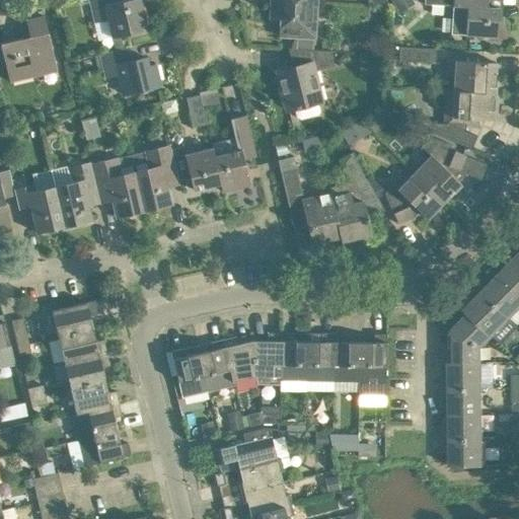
[(0,0),(0,14),(16,15),(17,16),(25,15),(29,36),(1,43),(9,81),(40,74),(38,67),(54,63),(43,15),(32,18),(28,0),(0,0)]
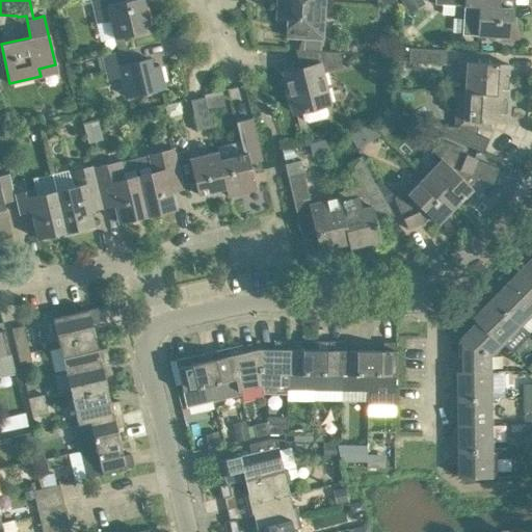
[(143,0),(125,0),(116,2),(115,0),(90,0),(96,23),(110,20),(115,40),(145,31),(143,24),(149,22),(143,0)]
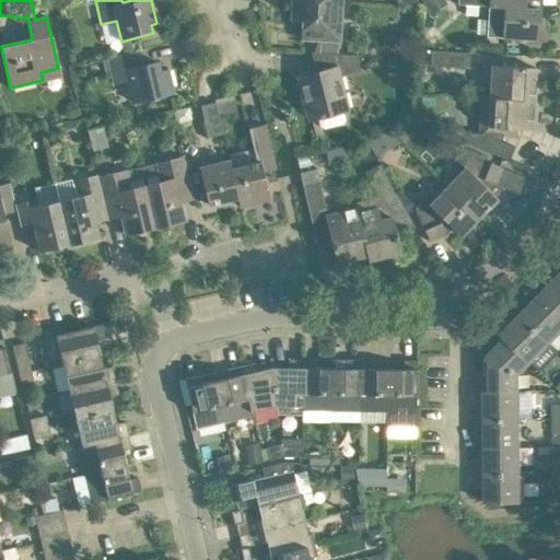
[(293,0),(292,19),(303,20),(302,38),(321,39),(319,53),(338,54),(340,0),(293,0)]
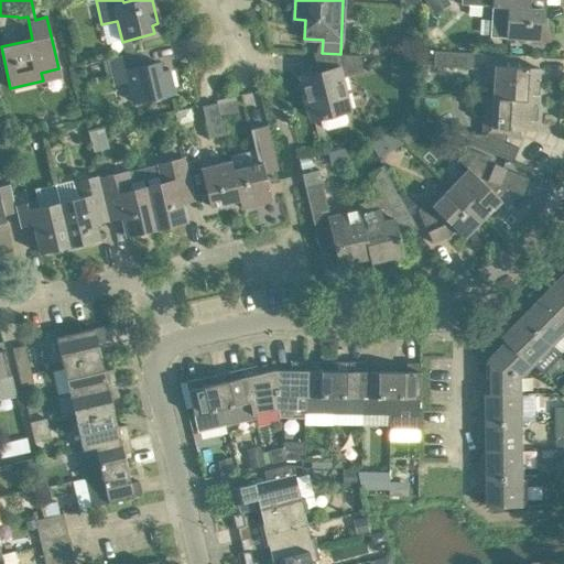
[(425,0),(432,10),(448,0),(425,0)]
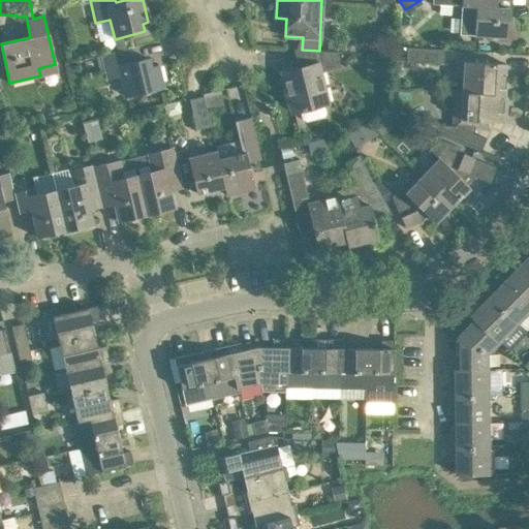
[(497,0),(432,0),(433,4),(461,5),(460,34),(507,37),(509,8),(497,7),(497,0)]
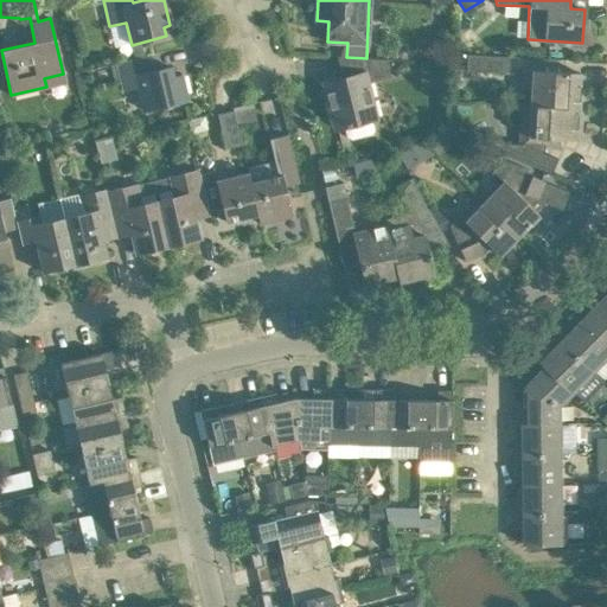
[(511,56),(467,53),(467,70),(510,74),(511,56)]
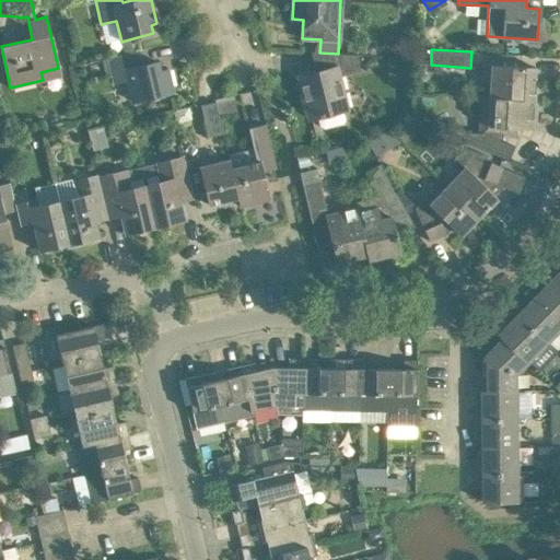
[(132,102),(152,96),(173,92),(167,69),(160,71),(158,61),(142,66),(139,50),(106,58),(112,82),(127,79),(132,102)]
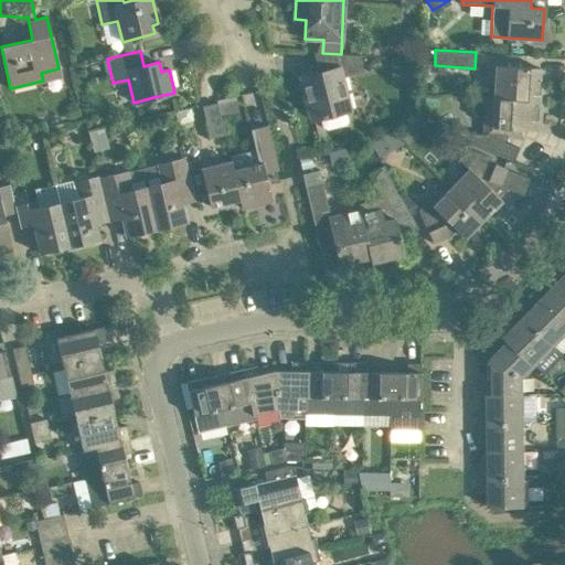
[(322,53),(313,52),(319,73),(302,76),(302,80),(305,80),(306,86),(305,86),(312,119),(320,118),(322,127),(327,129),(347,125),(349,121),(347,112),(350,110),(341,77),(363,71),(360,54),(341,54),(322,53)]
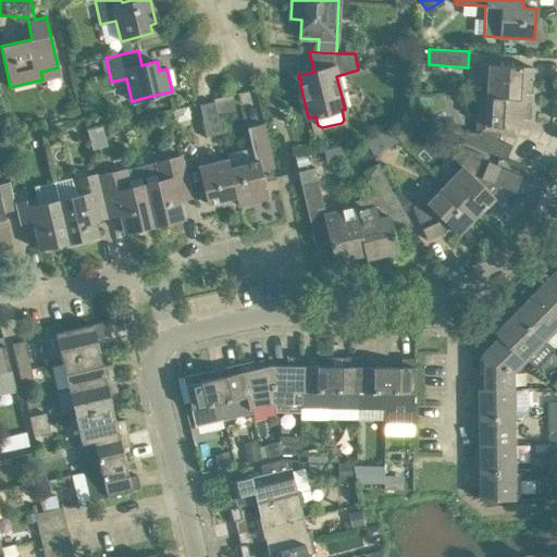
[(533,66),(511,65),(481,64),(480,81),(487,81),(486,97),(531,99),(533,66)]
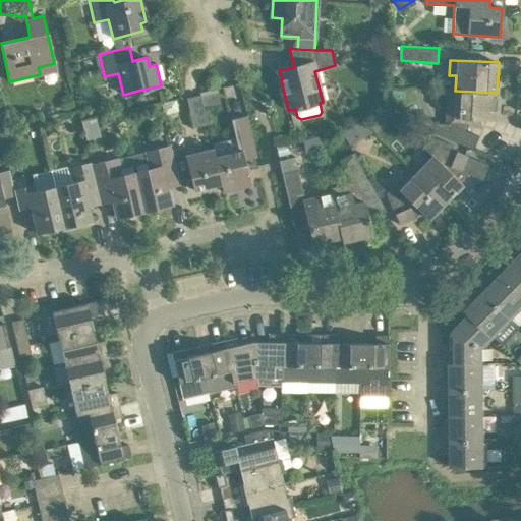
[(497,93),(455,91),(447,90),(445,123),(435,123),(430,130),(454,141),(473,149),(478,135),(467,130),(467,126),(480,128),(481,119),(495,120),(497,93)]
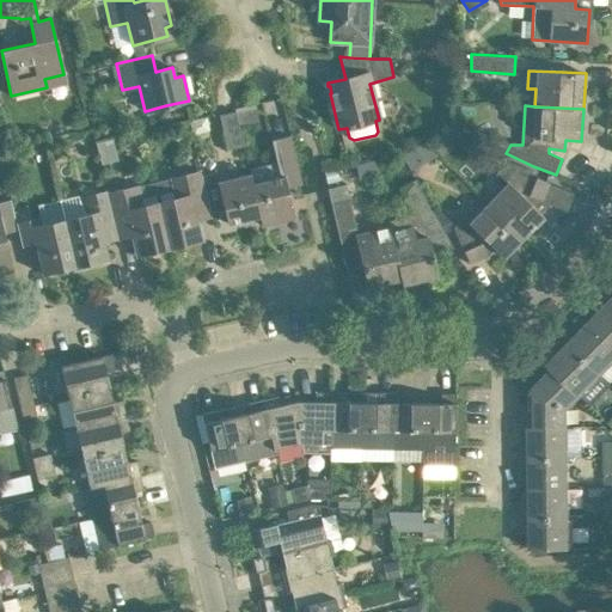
[(244,146),(236,111),(220,115),(227,150),(244,146)]
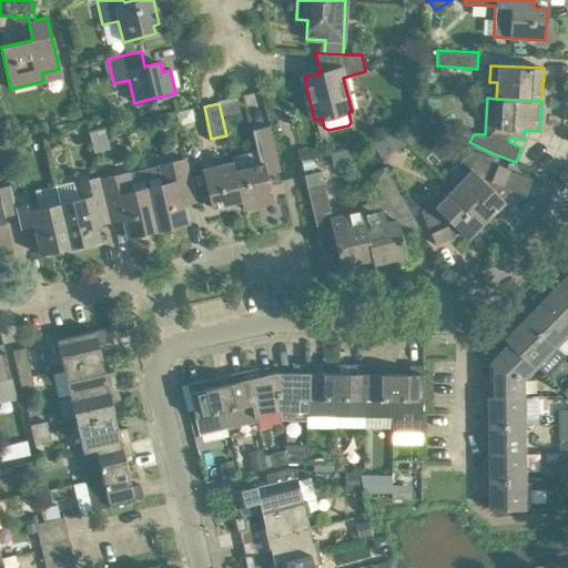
[(416,120),(404,127),(409,137),(422,130),(416,120)]
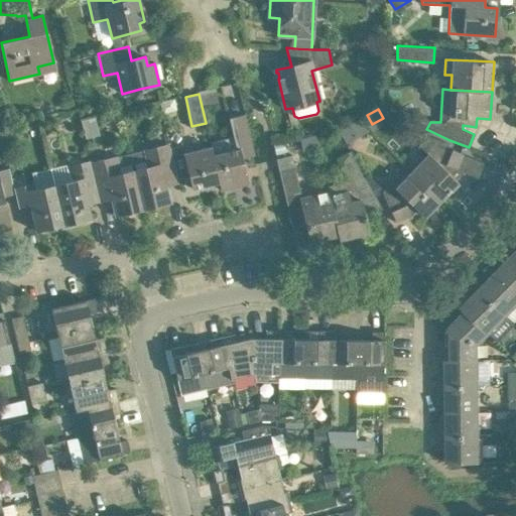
[(220,181),(219,182),(221,189),(249,183),(243,158),(255,155),(245,114),(229,118),(237,149),(214,154),(213,154),(220,181)]
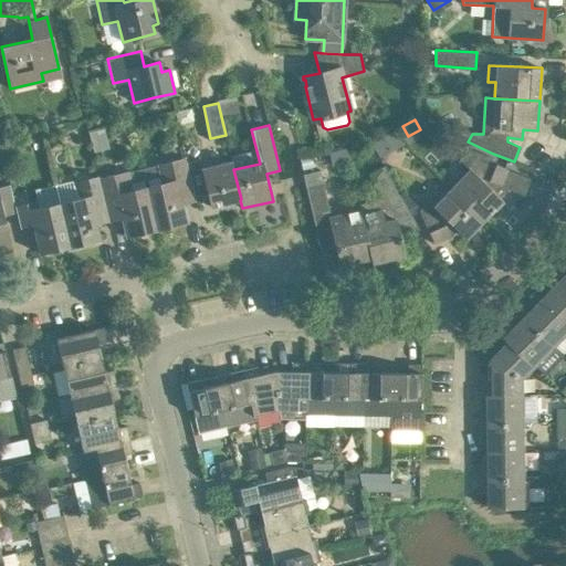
[(509,168),(491,161),(493,157),(470,148),(460,159),(464,164),(463,165),(470,170),(452,188),(484,219),(503,200),(492,190),(498,185),(501,186),(509,168)]
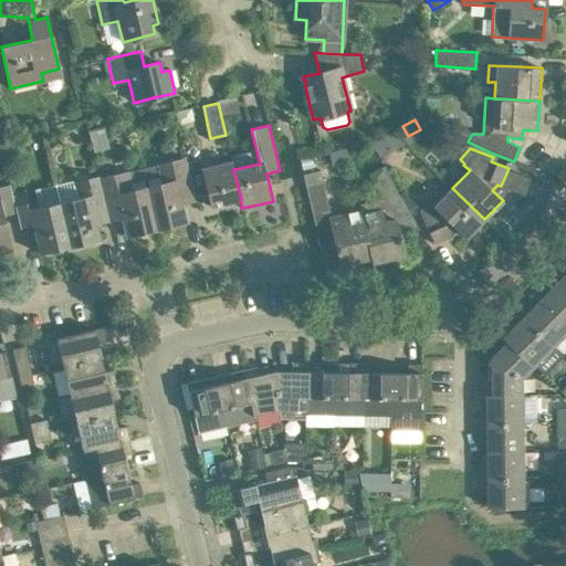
[(312,156),(301,158),(303,170),(314,167),(312,156)]
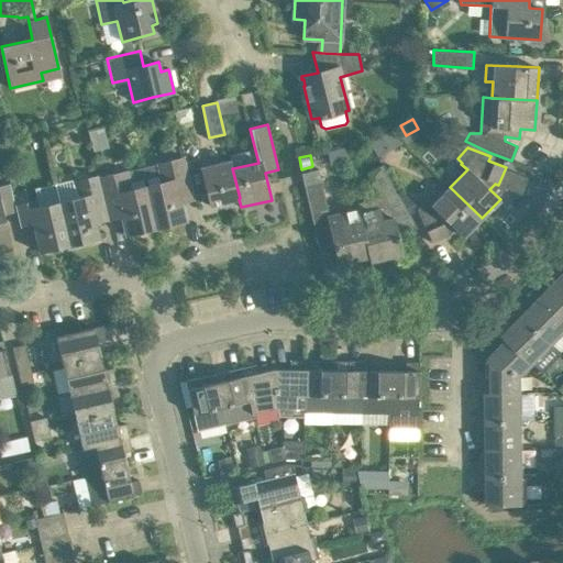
[(156,228),(186,220),(181,202),(195,199),(186,162),(185,157),(142,167),(156,228)]
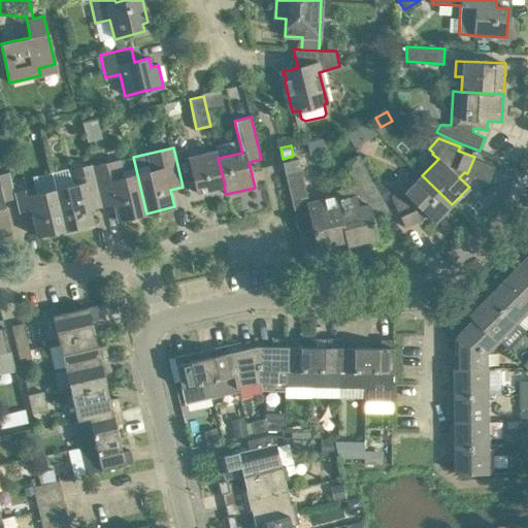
[(217,150),(189,156),(188,149),(174,152),(183,187),(189,185),(188,182),(191,180),(194,193),(224,187),(225,186),(218,158),(219,158),(217,150)]
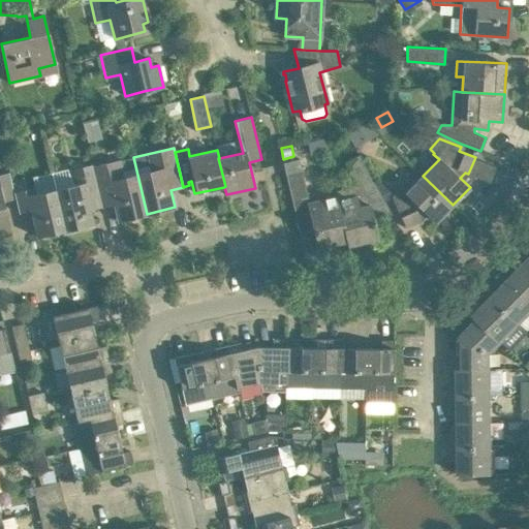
[(364,194),(376,187),(356,156),(345,162),(359,185),(336,191),(337,195),(336,195),(347,239),(347,241),(348,246),(378,239),(370,204),(364,194)]
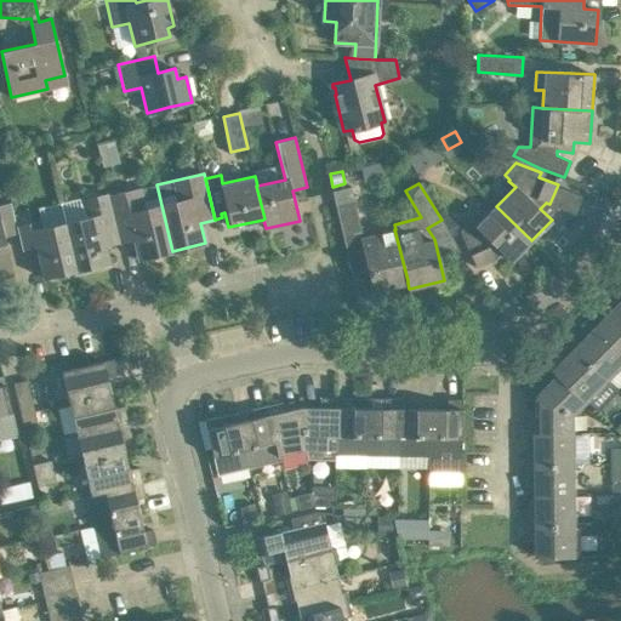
[(172,251),(157,184),(109,195),(119,234),(118,235),(119,241),(135,238),(140,258),(172,251)]
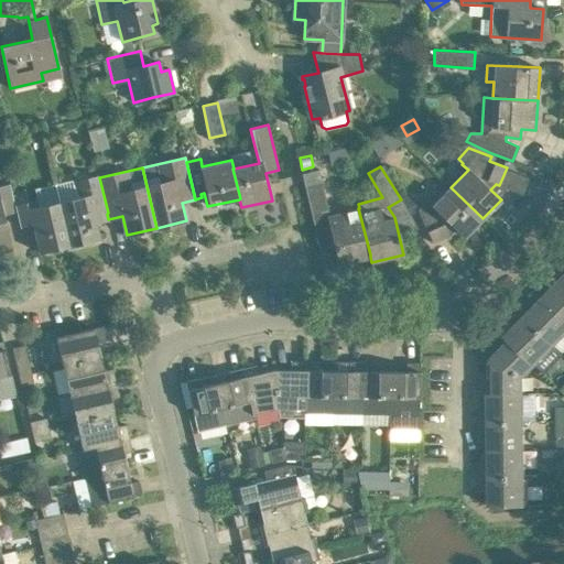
[(328,216),(331,216),(322,180),(320,169),(302,173),(314,223),(328,218),(328,216)]
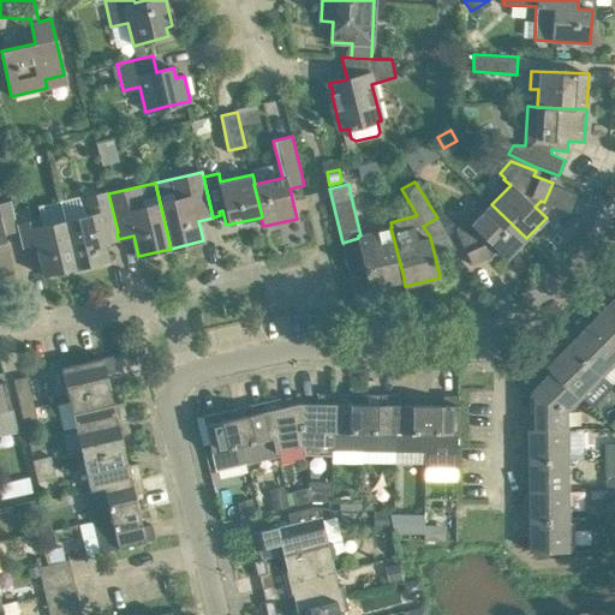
[(118,232),(108,193),(108,190),(81,197),(85,215),(65,219),(77,268),(102,262),(102,263),(109,262),(103,236),(117,233),(118,232)]
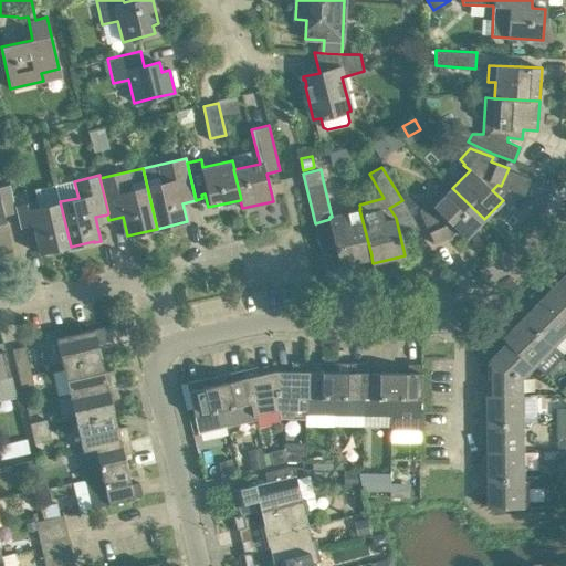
[(17,212),(12,195),(10,184),(0,186),(0,251),(12,249),(4,215),(17,212)]
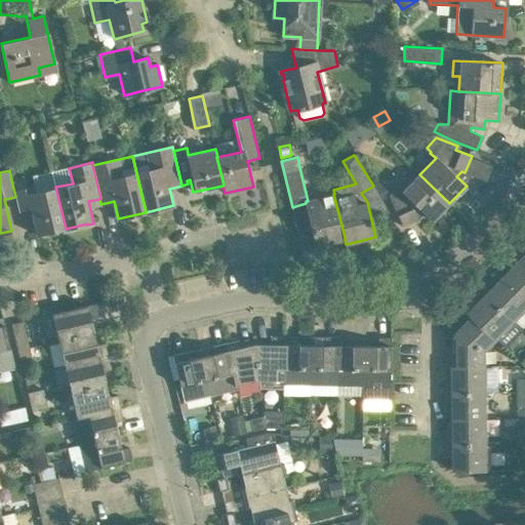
[(433,220),(449,203),(419,174),(403,191),(398,186),(389,195),(403,227),(419,218),(417,215),(422,211),(433,220)]
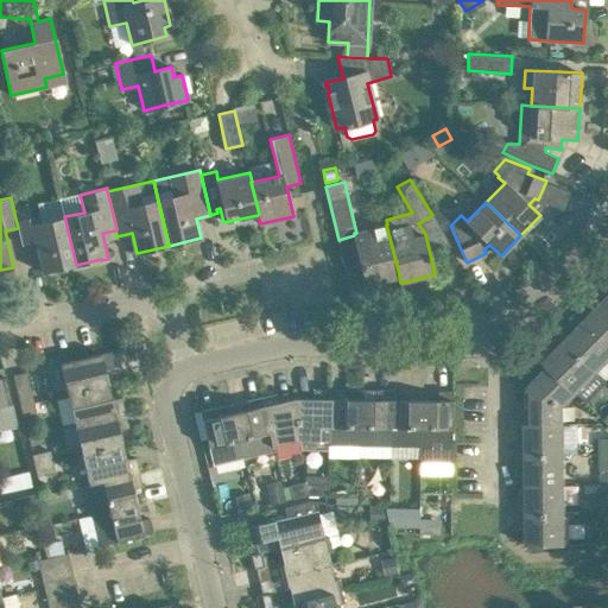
[(31,216),(31,217),(29,206),(13,209),(18,228),(21,245),(36,241),(43,273),(76,265),(64,216),(33,225),(31,216)]
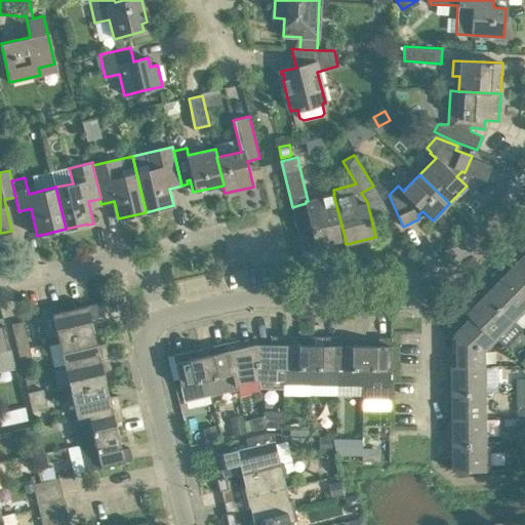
[(333,194),(308,201),(306,201),(306,203),(315,246),(345,239),(345,237),(333,194)]
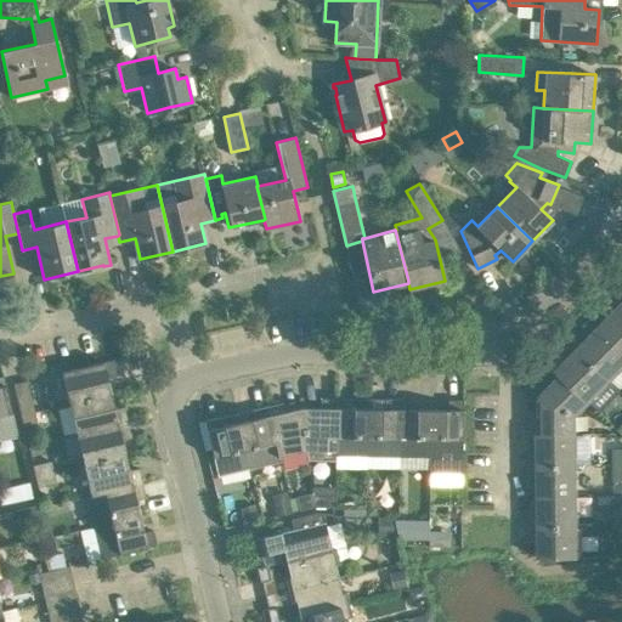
[(621,348),(621,304),(600,327),(621,348)]
